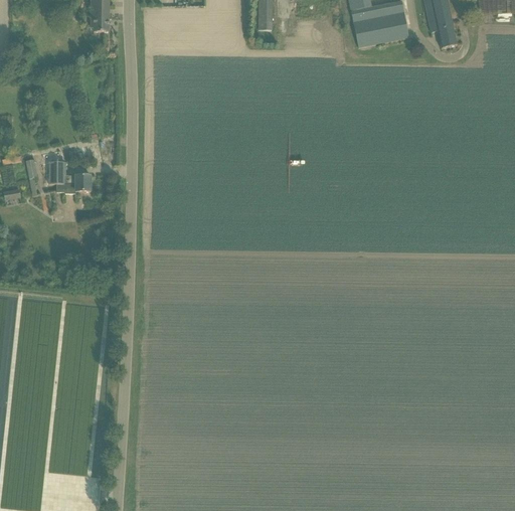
[(109,19),(108,0),(87,0),(87,1),(91,1),(91,25),(94,25),(94,29),(108,30),(109,19)]
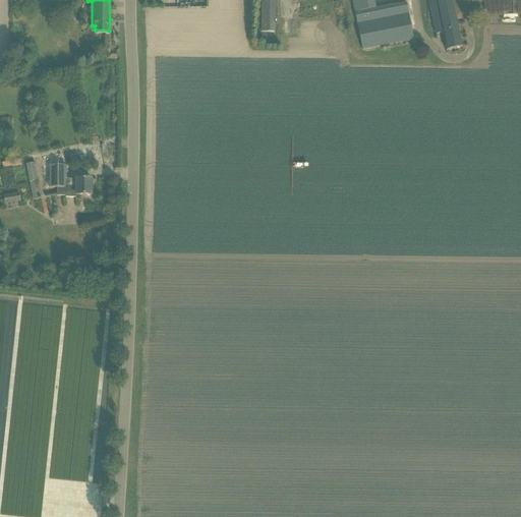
[(261,0),(261,29),(276,30),(276,0),(261,0)]
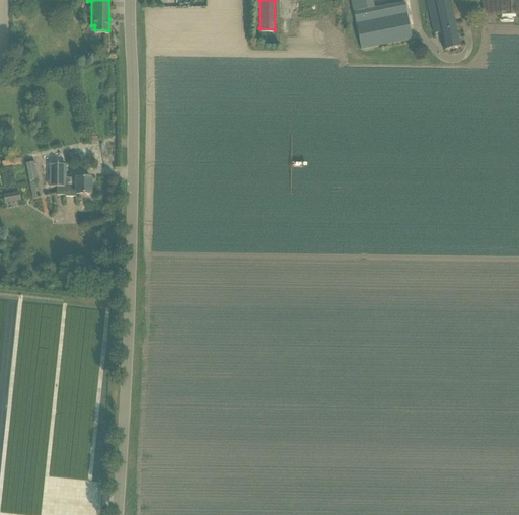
[(408,11),(377,17),(373,0),(351,0),(361,47),(413,37),(408,11)]
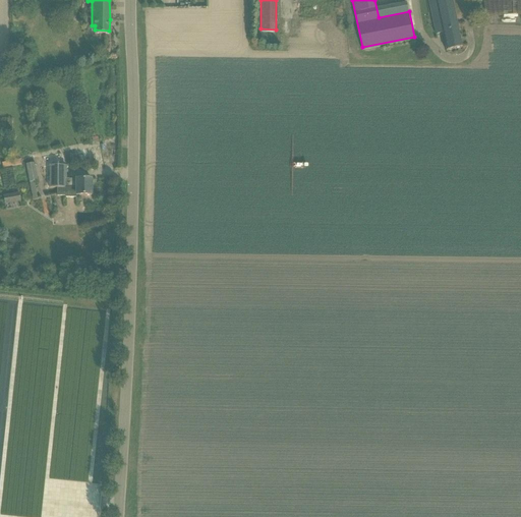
[(446,47),(462,44),(452,0),(428,0),(436,30),(442,29),(446,47)]
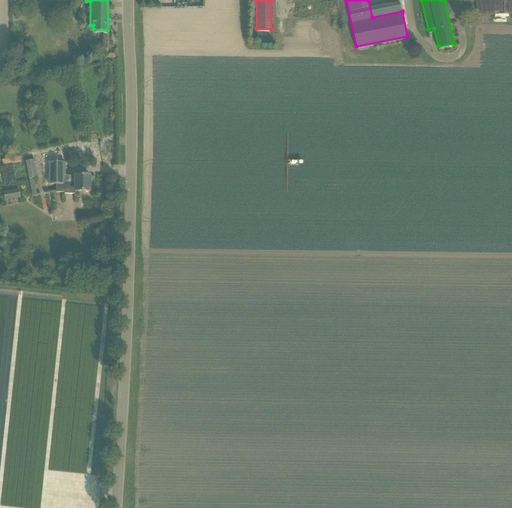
[(54,2),(55,13),(63,13),(63,12),(71,11),(71,2),(54,2)]
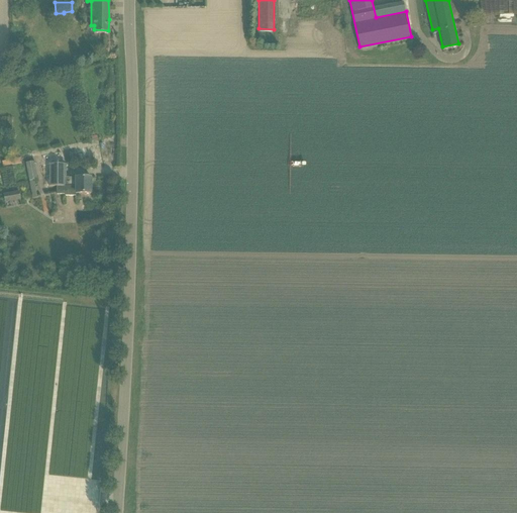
[(49,183),(57,183),(57,191),(66,191),(66,193),(77,193),(77,191),(91,191),(91,175),(65,175),(65,161),(63,161),(61,148),(41,152),(47,184),(49,183)]
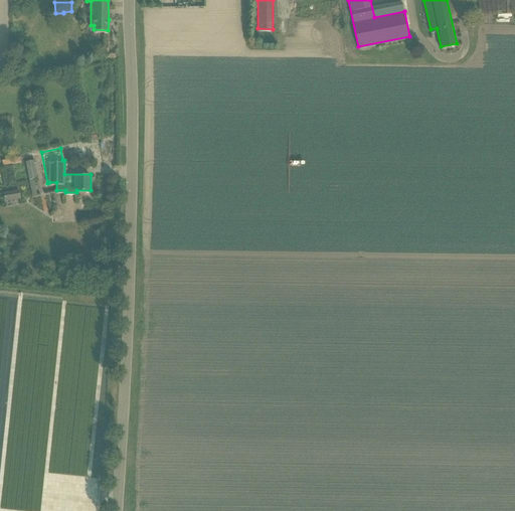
[(21,159),(21,156),(20,154),(2,158),(2,159),(3,163),(21,159)]
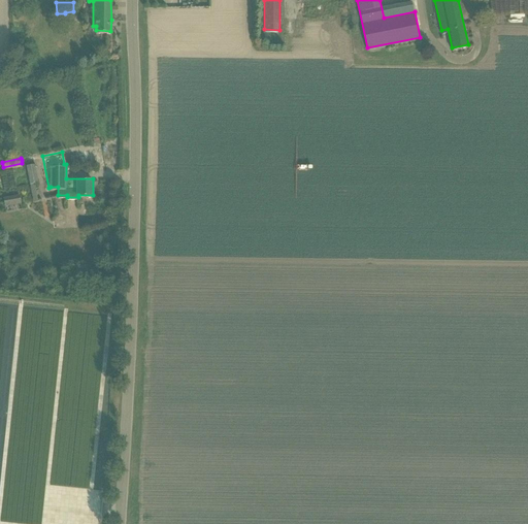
[(31,197),(37,196),(35,178),(38,178),(36,161),(28,162),(31,197)]
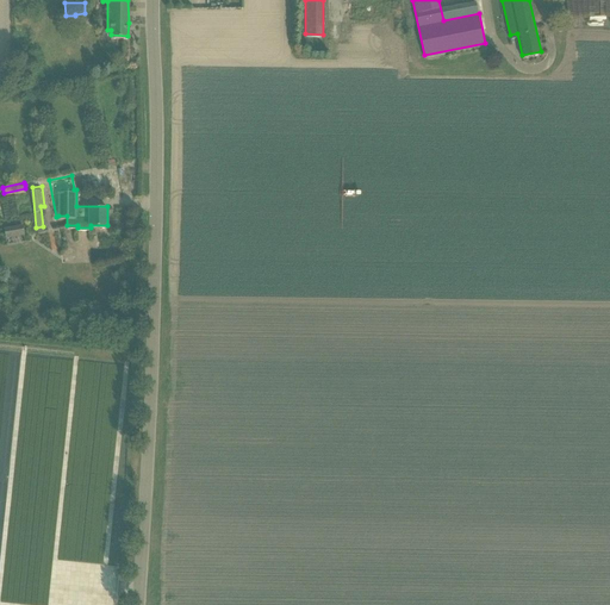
[(6,235),(13,234),(12,223),(4,225),(6,235)]
